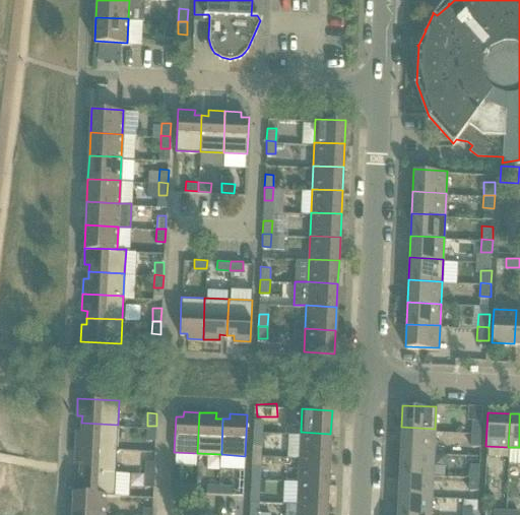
[(263,419),(254,417),(253,417),(252,430),(263,431),(263,419)]
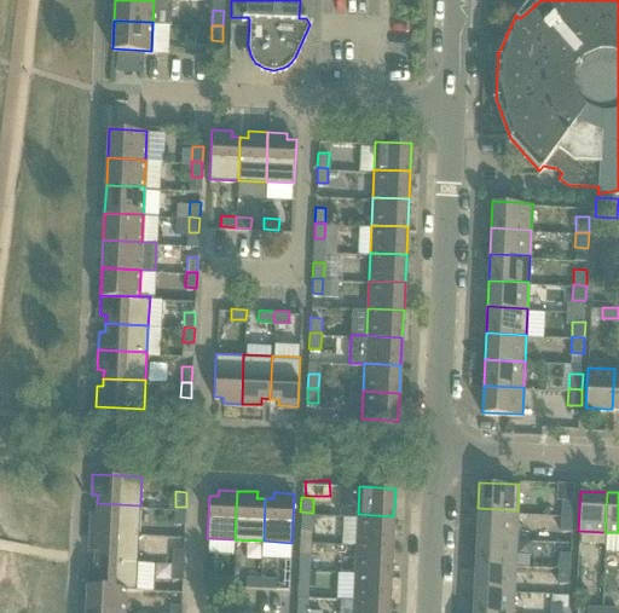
[(573,514),(574,498),(562,497),(561,513),(573,514)]
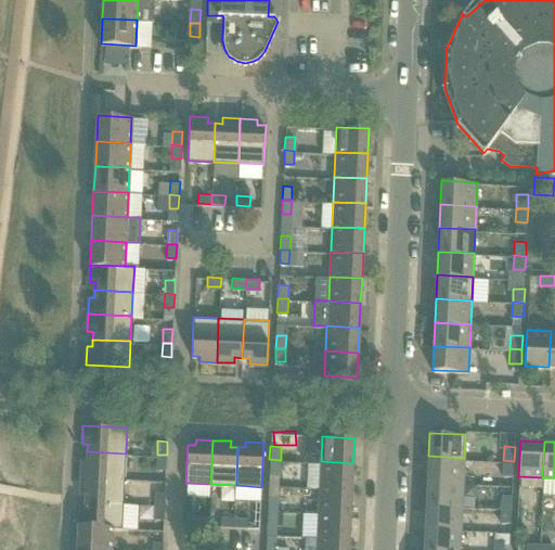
[(125,477),(126,453),(87,451),(87,459),(81,459),(80,475),(125,477)]
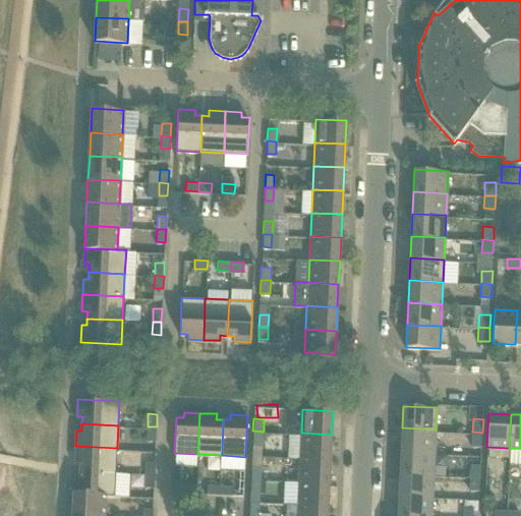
[(156,440),(157,426),(148,426),(147,440),(156,440)]
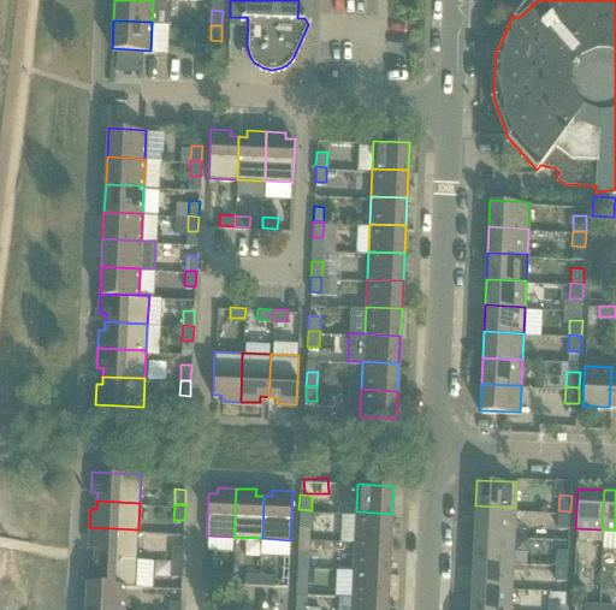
[(514,533),(515,508),(475,505),(474,532),(514,533)]
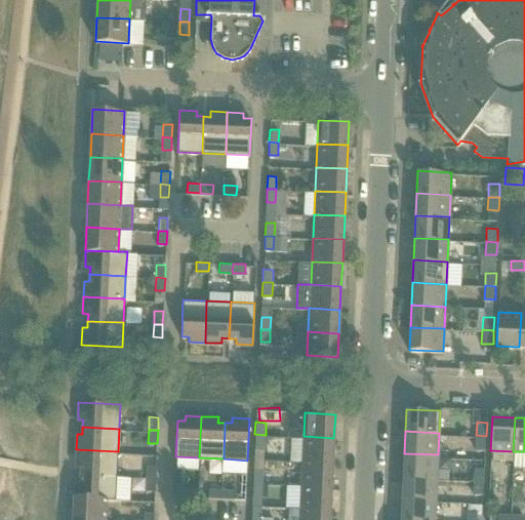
[(266,435),(254,434),(254,447),(265,447),(266,435)]
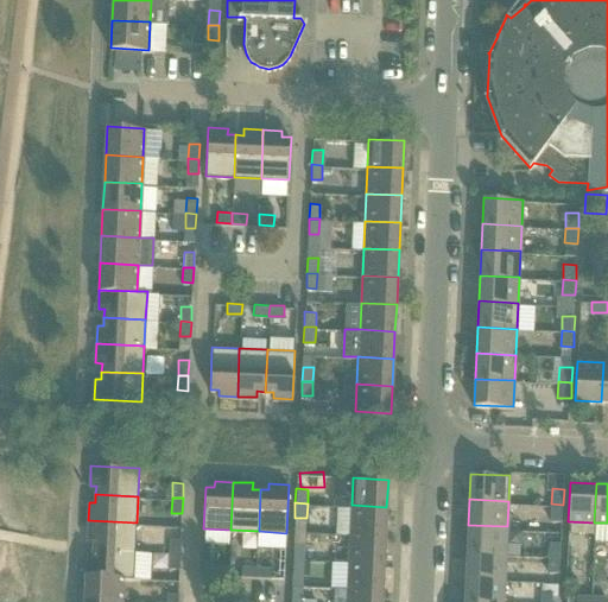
[(562,520),(563,505),(551,504),(550,519),(562,520)]
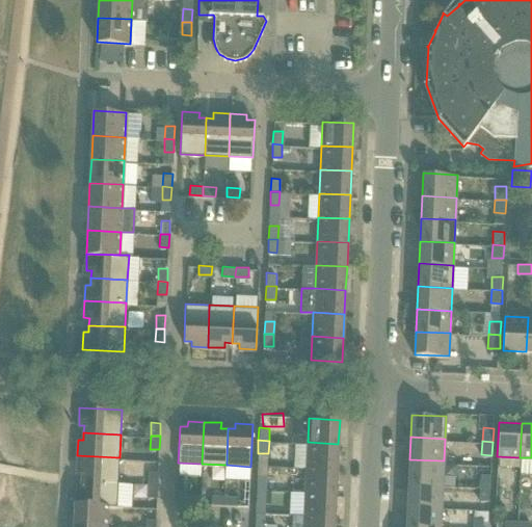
[(337,468),(338,444),(308,442),(307,466),(337,468)]
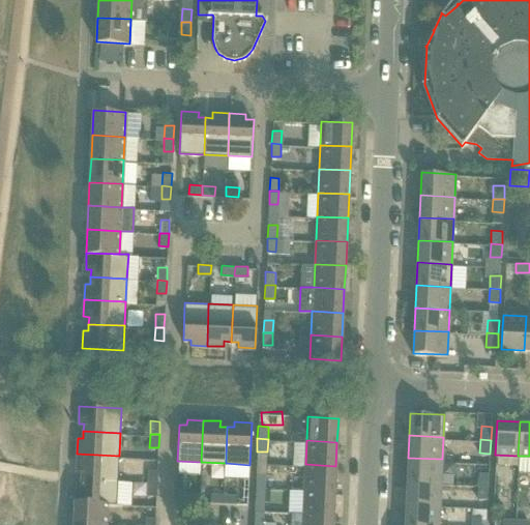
[(118,479),(119,456),(77,454),(76,470),(82,471),(81,477),(118,479)]
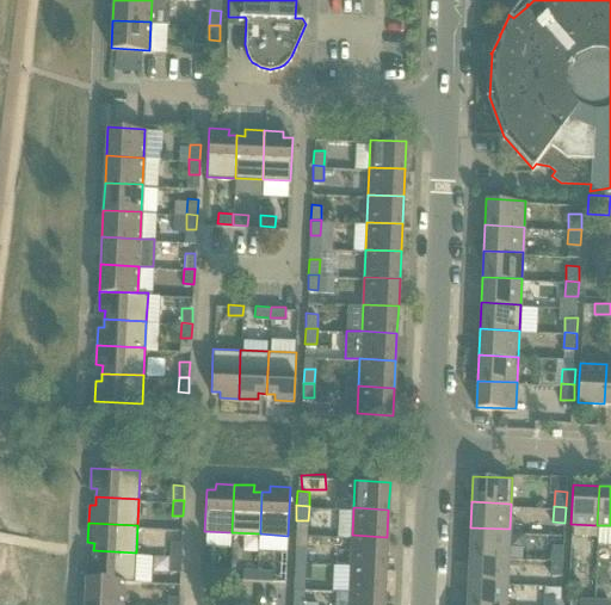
[(508,555),(510,529),(470,528),(469,554),(508,555)]
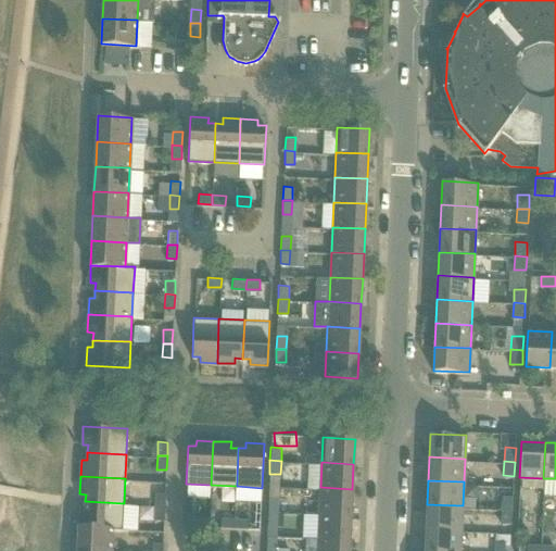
[(351,514),(352,489),(320,487),(318,512),(351,514)]
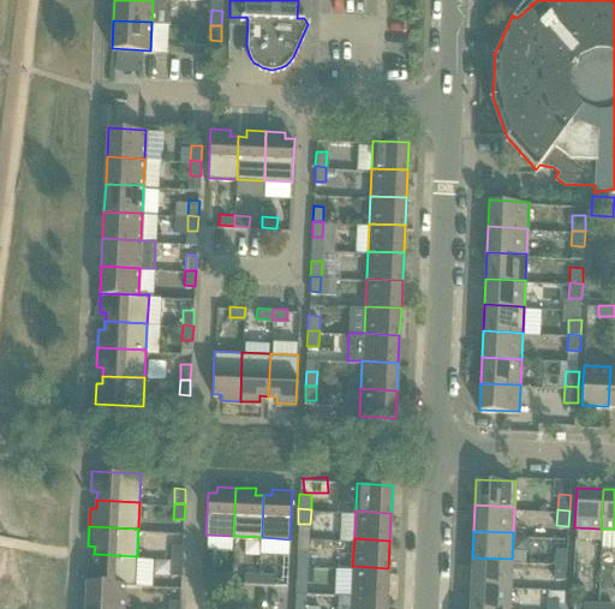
[(181,559),(183,543),(172,543),(172,557),(181,559)]
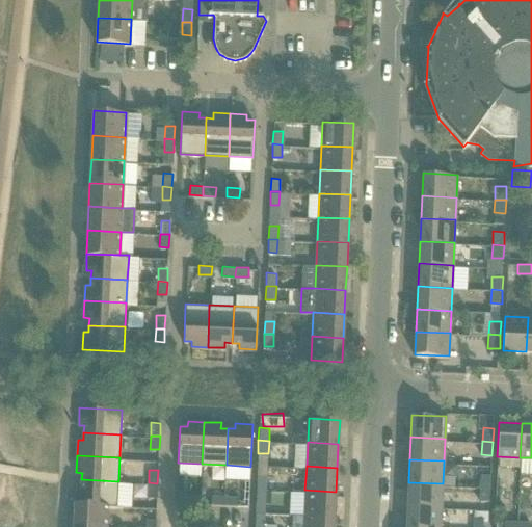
[(490,486),(490,473),(480,473),(480,486),(490,486)]
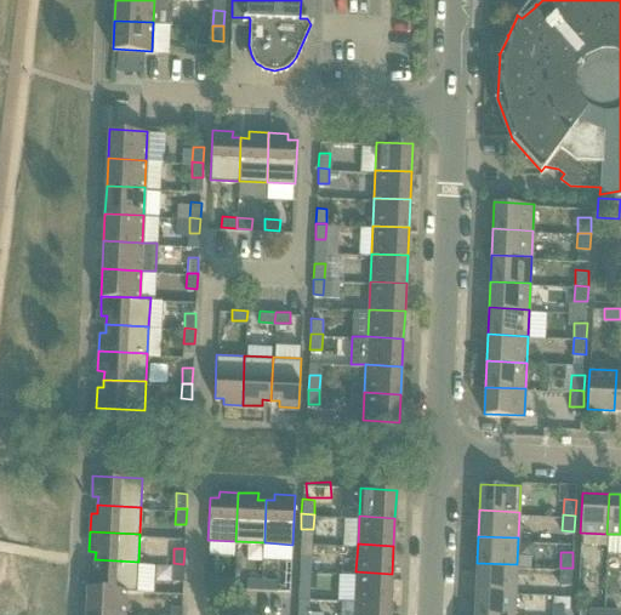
[(298,569),(312,569),(312,554),(300,553),(298,569)]
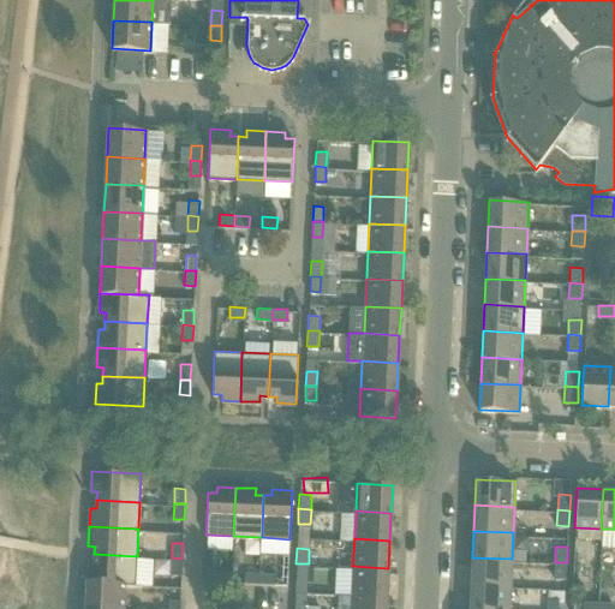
[(136,584),(137,556),(94,554),(94,562),(88,562),(87,581),(125,583),(125,584),(136,584)]
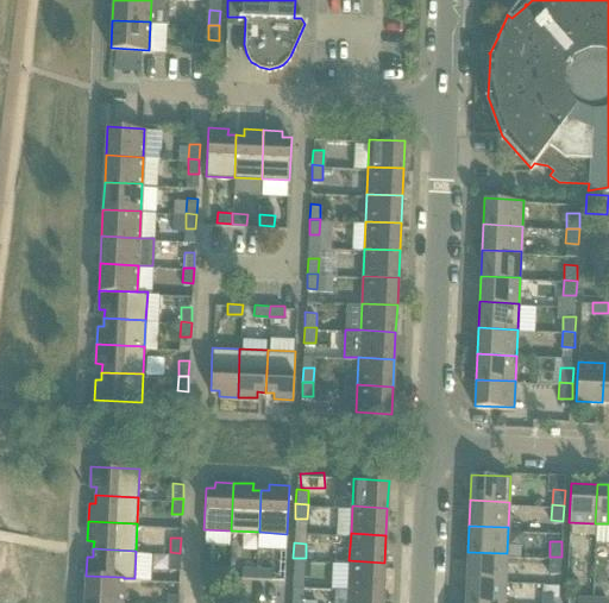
[(180,567),(180,553),(170,552),(169,567),(180,567)]
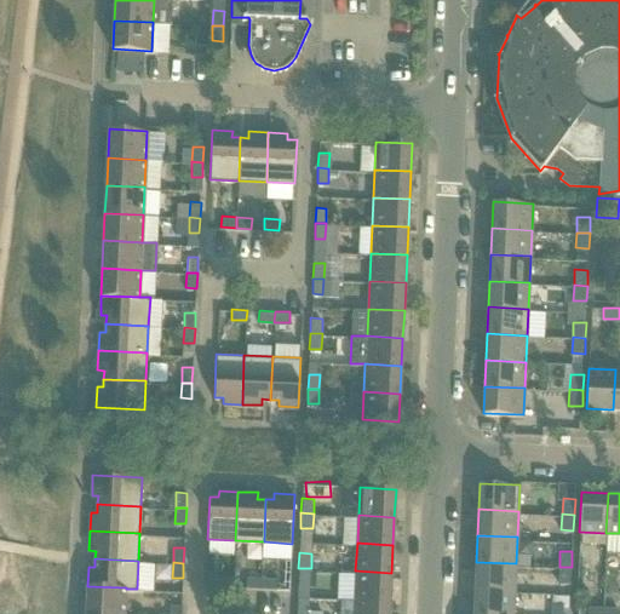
[(515,590),(516,563),(476,562),(475,587),(515,590)]
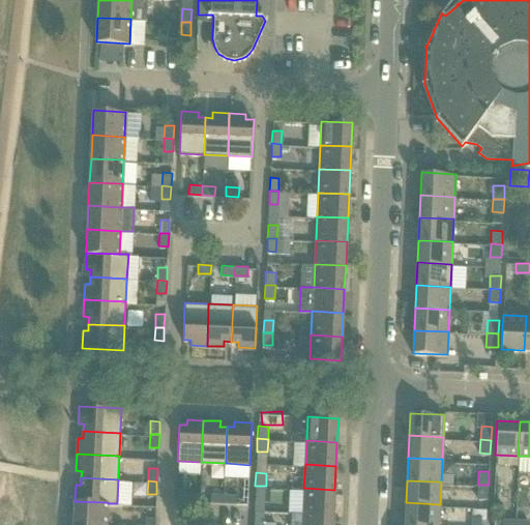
[(488,498),(489,485),(478,485),(477,497),(488,498)]
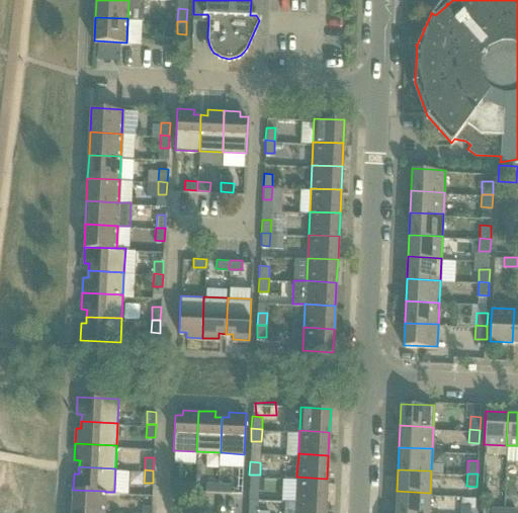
[(249,488),(258,488),(259,488),(260,475),(249,475),(249,488)]
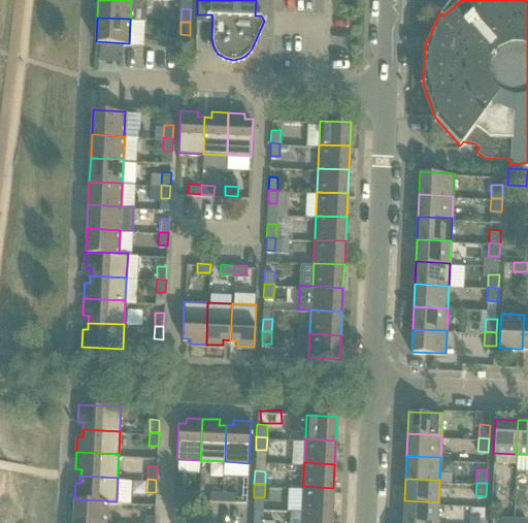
[(332,512),(333,488),(302,486),(301,510),(332,512)]
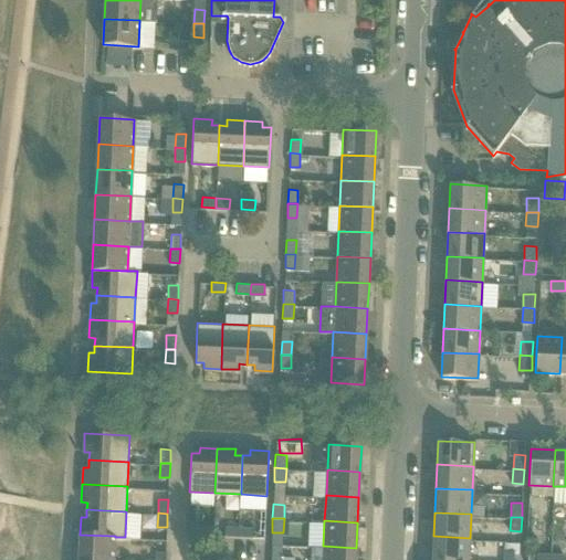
[(188,524),(187,534),(213,535),(213,525),(188,524)]
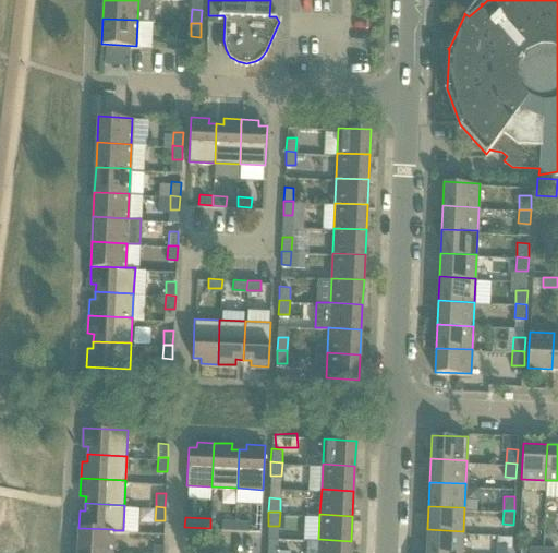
[(235,529),(235,519),(221,518),(221,528),(235,529)]
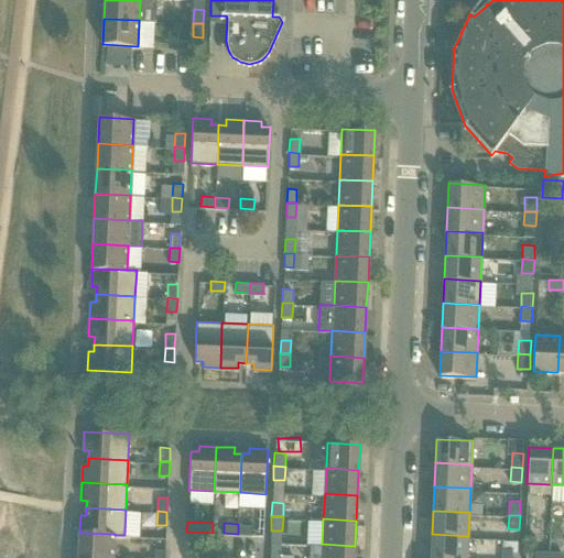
[(251,534),(252,525),(238,524),(238,534),(251,534)]
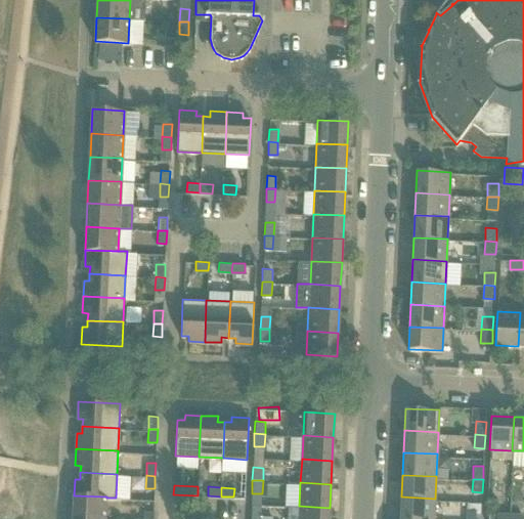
[(78,518),(104,518),(106,498),(106,496),(74,495),(73,518),(78,518)]
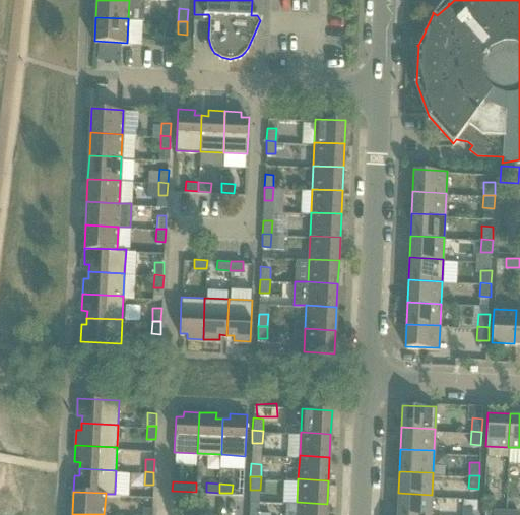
[(400,514),(430,514),(432,495),(398,493),(397,514),(400,514)]
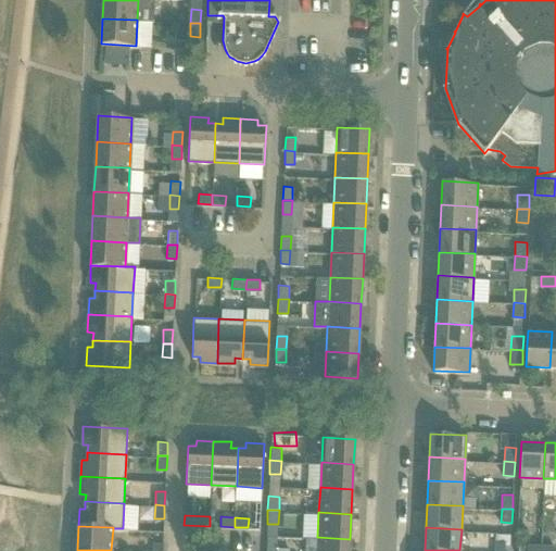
[(349,550),(350,539),(317,537),(306,537),(305,550),(349,550)]
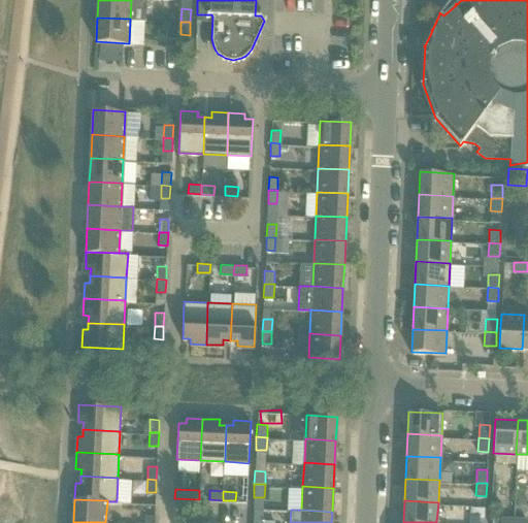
[(154,522),(155,514),(145,513),(144,522),(154,522)]
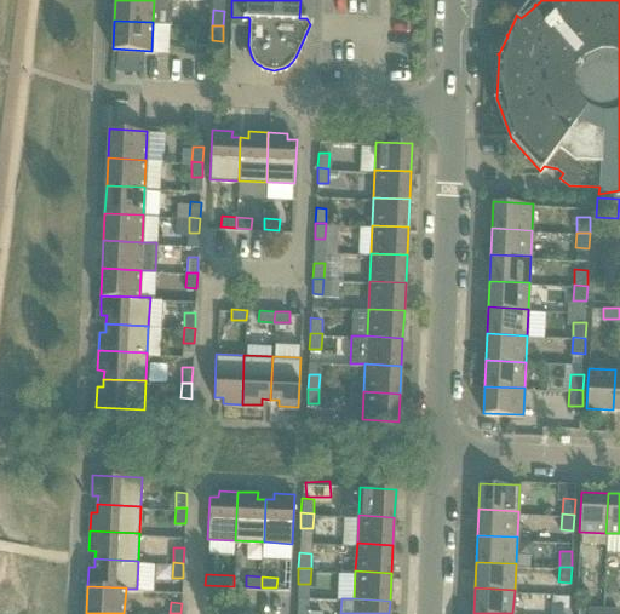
[(552,603),(551,613),(563,613),(564,603),(552,603)]
